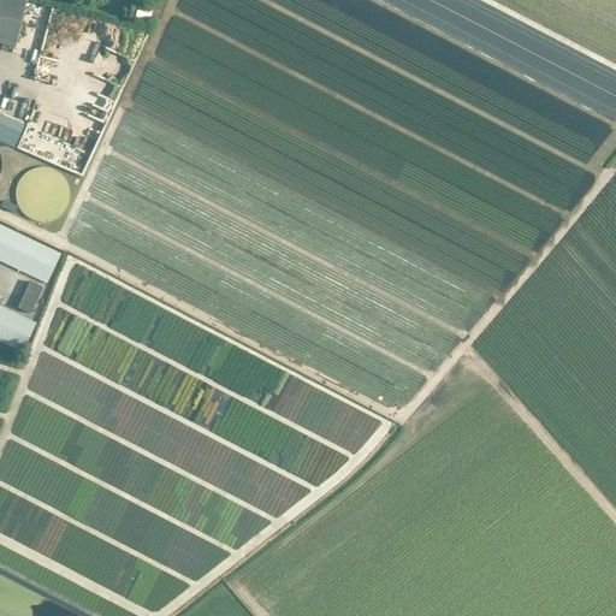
[(0,0),(0,43),(16,48),(27,1),(21,0),(0,0)]
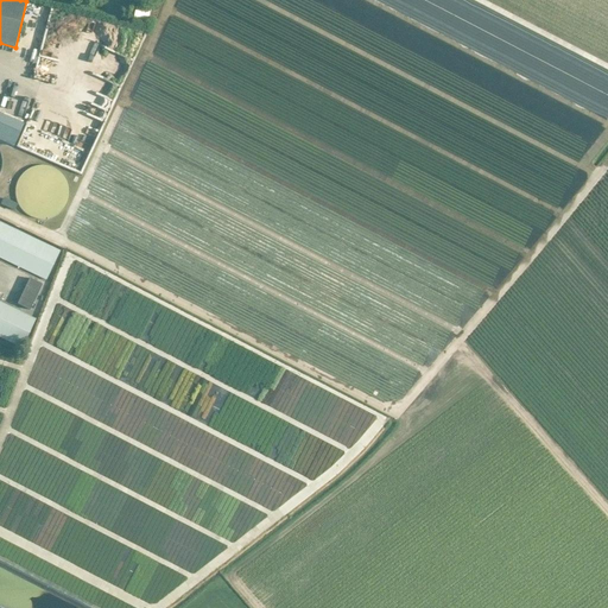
[(143,5),(140,21),(153,24),(156,6),(143,5)]
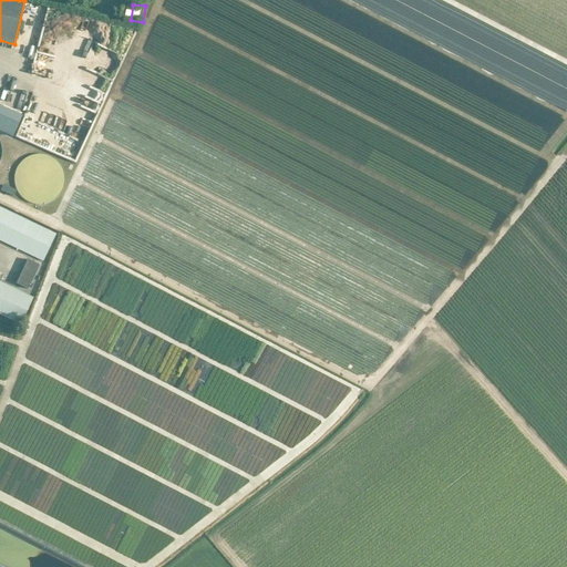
[(0,106),(0,131),(12,137),(21,116),(0,106)]
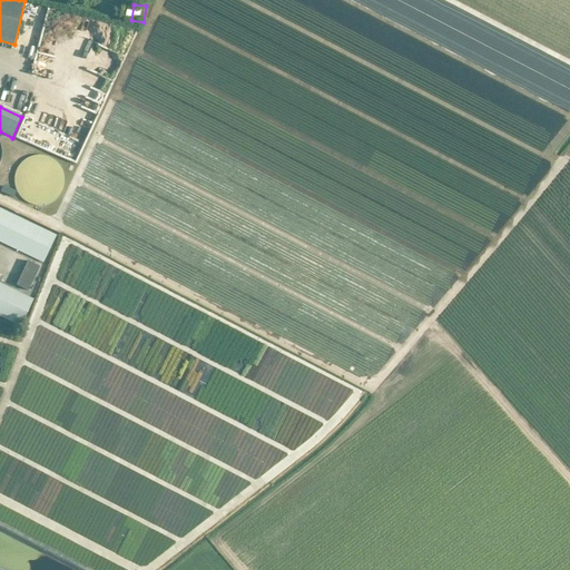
[(56,236),(0,209),(0,241),(43,262),(56,236)]
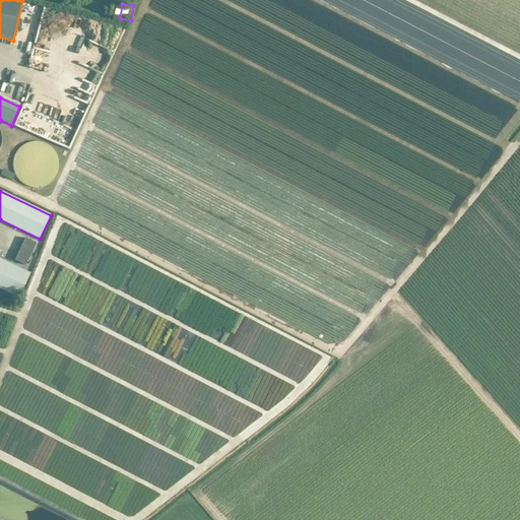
[(25,239),(15,260),(25,265),(36,244),(25,239)]
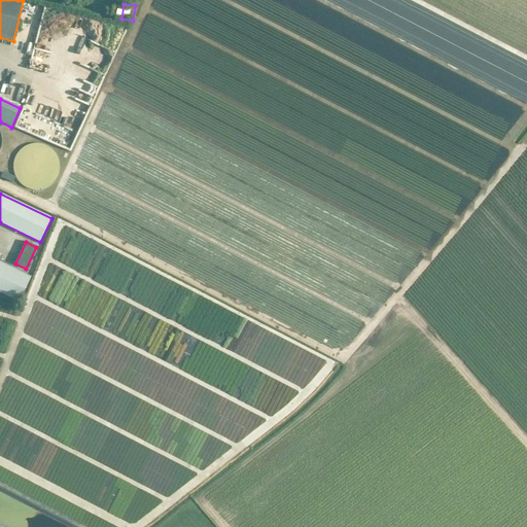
[(0,261),(0,291),(20,301),(31,276),(0,261)]
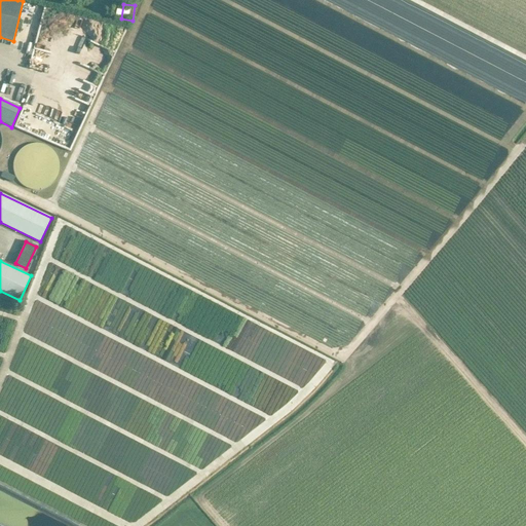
[(230,331),(232,328),(222,323),(220,326),(230,331)]
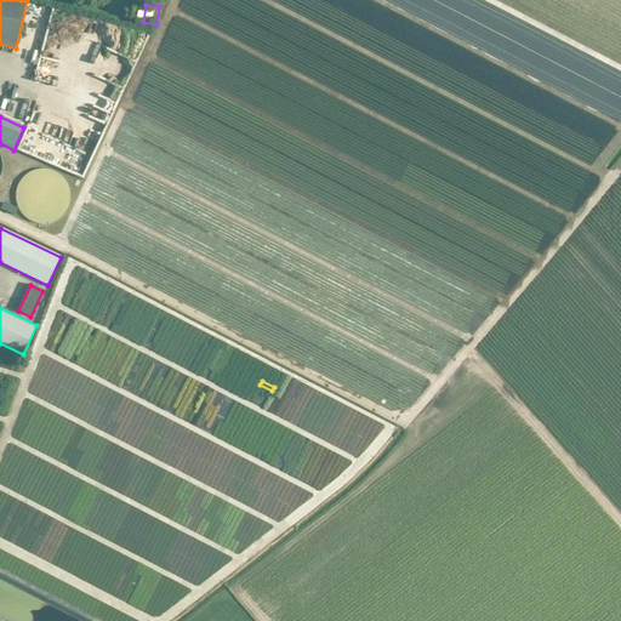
[(366,420),(364,427),(386,433),(388,426),(366,420)]
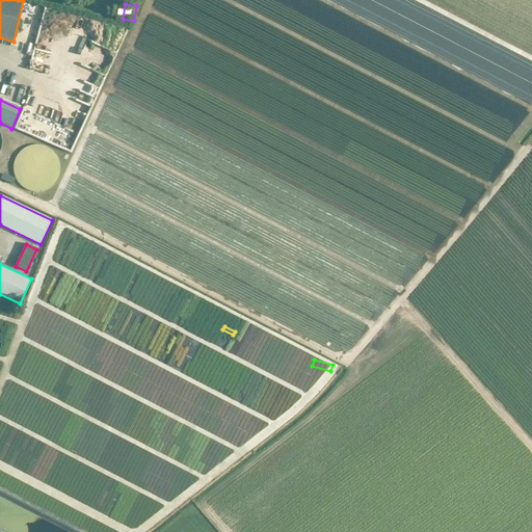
[(313,376),(325,381),(328,374),(315,369),(313,376)]
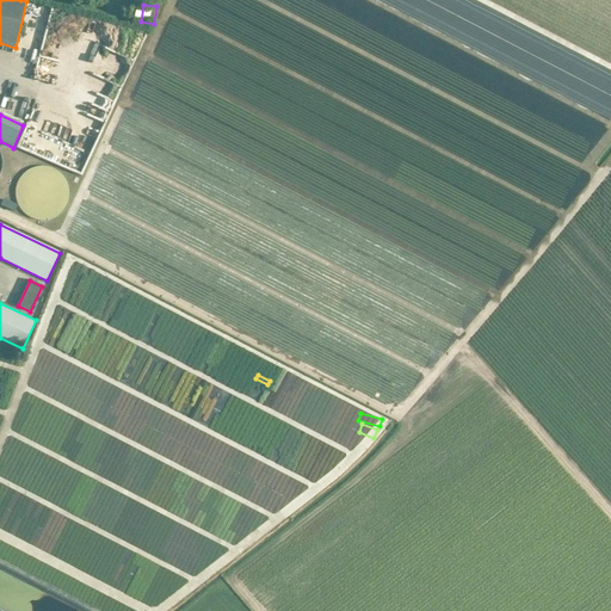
[(337,438),(363,449),(368,440),(341,429),(337,438)]
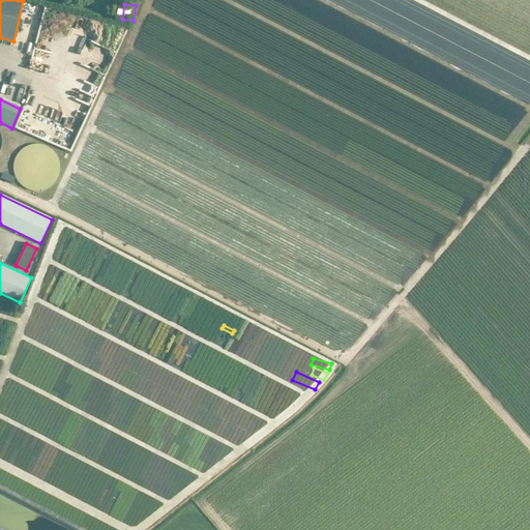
[(142,509),(157,518),(160,510),(145,502),(142,509)]
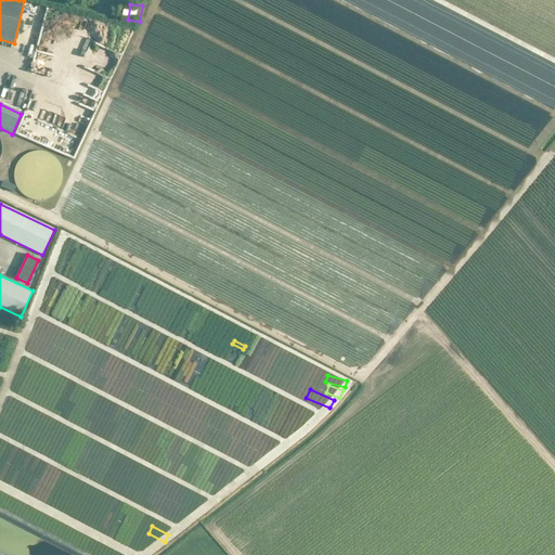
[(144,538),(141,543),(155,550),(158,544),(144,538)]
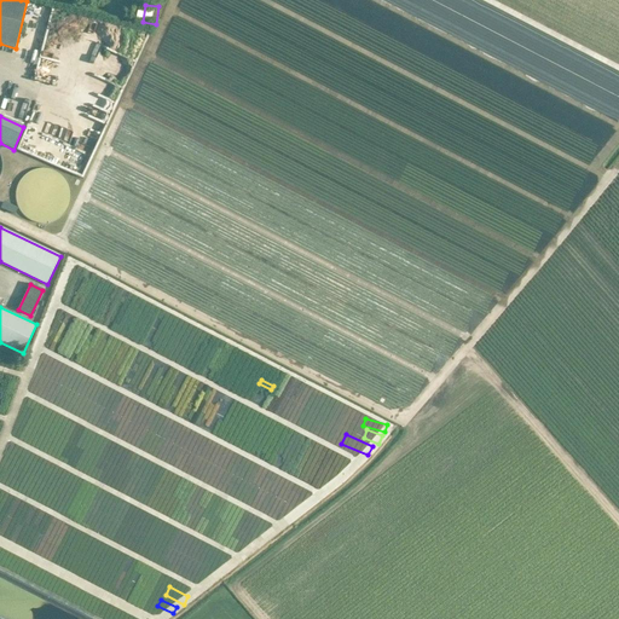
[(28,612),(38,618),(55,618),(34,605),(28,612)]
